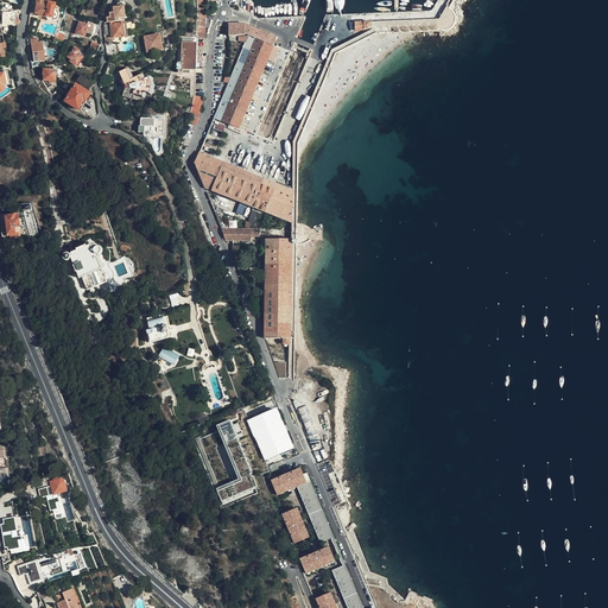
[(43,1),(42,0),(36,0),(36,5),(35,14),(45,17),(52,18),(54,8),(54,4),(43,1)]
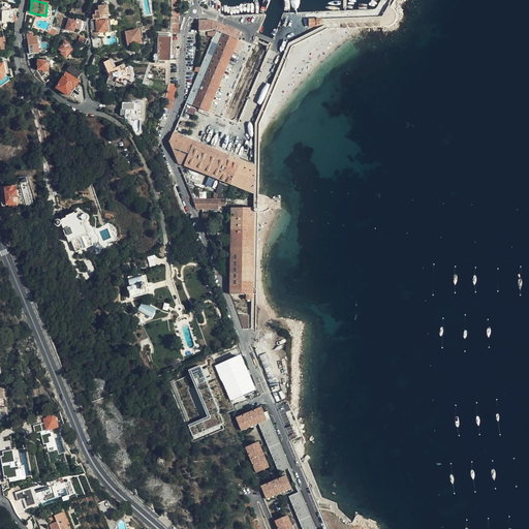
[(106,3),(97,3),(96,4),(97,11),(95,11),(95,16),(92,16),(93,19),(95,19),(107,17),(109,17),(106,3)]
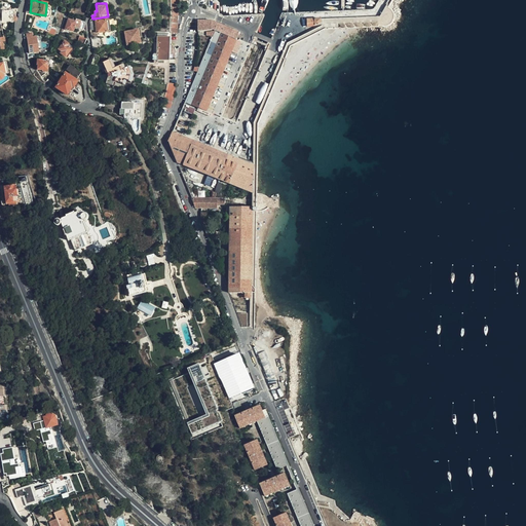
[(48,8),(46,7),(45,15),(39,14),(38,15),(40,15),(41,16),(46,19),(49,16),(50,11),(48,8)]
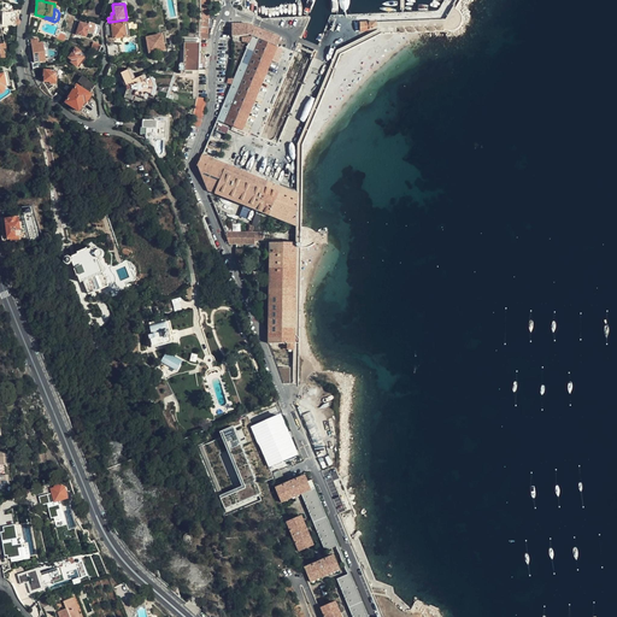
[(3,25),(19,25),(19,21),(16,21),(16,13),(3,13),(3,25)]
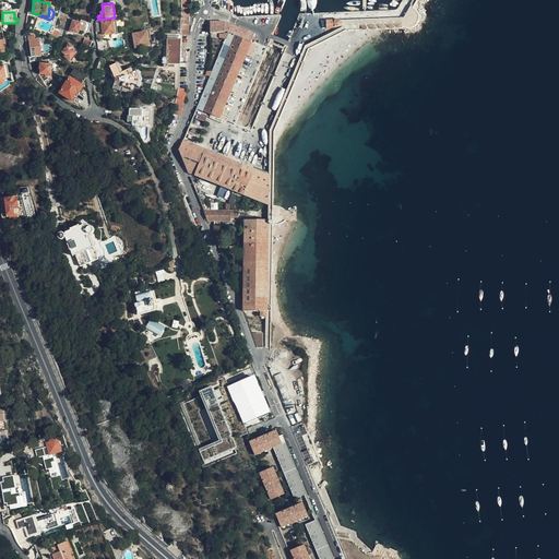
[(142,16),(130,18),(135,48),(150,46),(144,15),(142,16)]
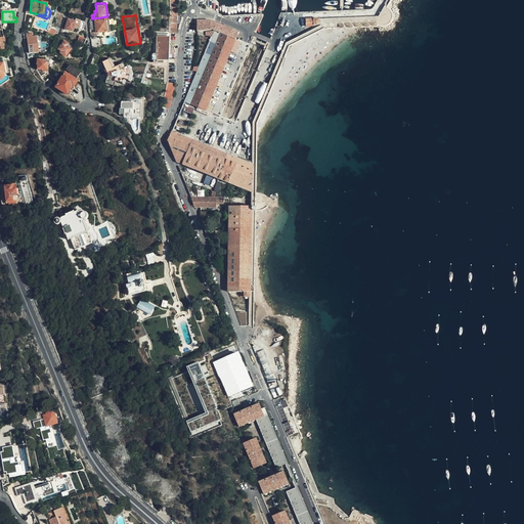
[(107,20),(106,16),(94,18),(96,33),(110,31),(107,19),(107,20)]
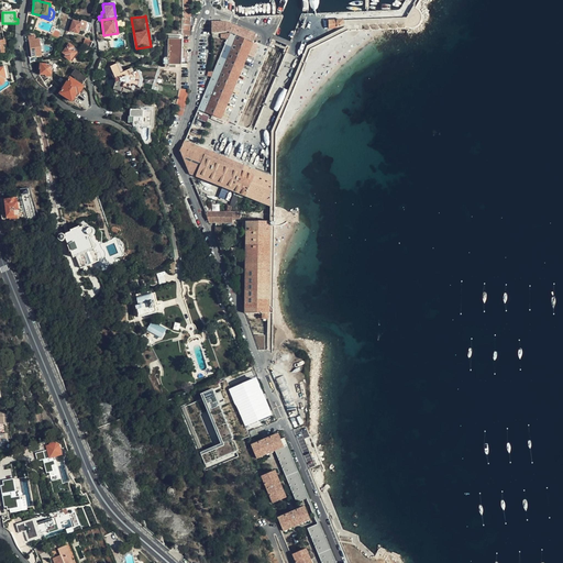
[(79,30),(89,32),(91,25),(86,23),(86,22),(81,21),(80,23),(74,21),(70,31),(77,34),(79,30)]
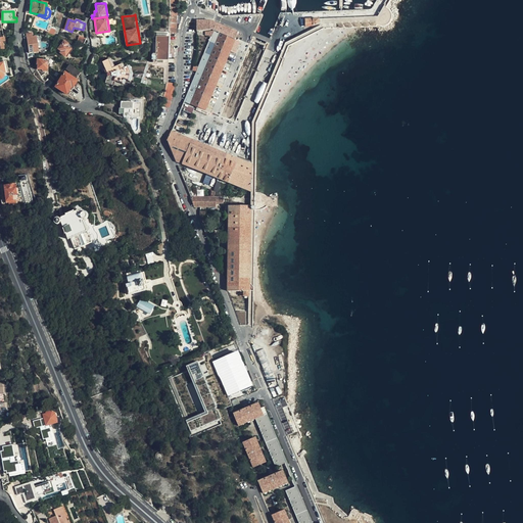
[(214,34),(218,25),(209,21),(197,20),(197,32),(210,33),(214,34)]
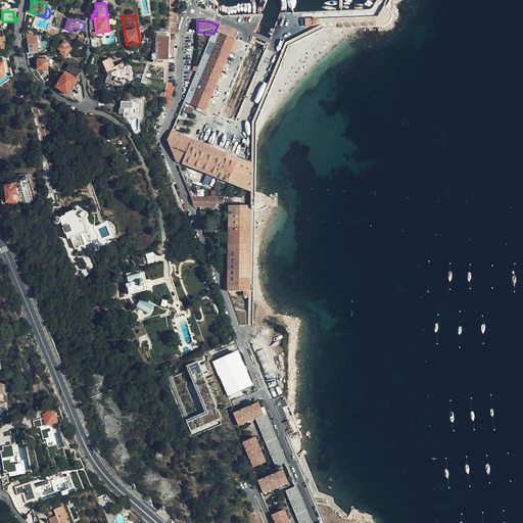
[(239,33),(218,25),(214,34),(186,98),(184,102),(205,110),(234,45),(237,46),(240,40),(236,39),(239,33)]
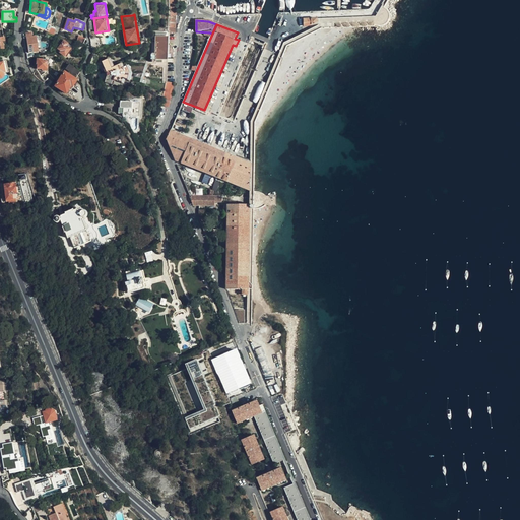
[(166,81),(167,81),(167,67),(168,34),(153,33),(152,55),(151,55),(151,61),(153,61),(153,63),(152,63),(152,83),(166,83),(166,81)]
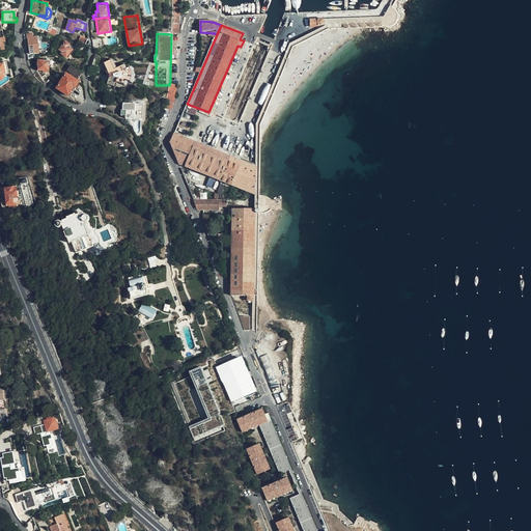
[(33,38),(32,34),(27,34),(29,55),(39,53),(39,49),(40,49),(39,42),(38,42),(37,37),(33,38)]
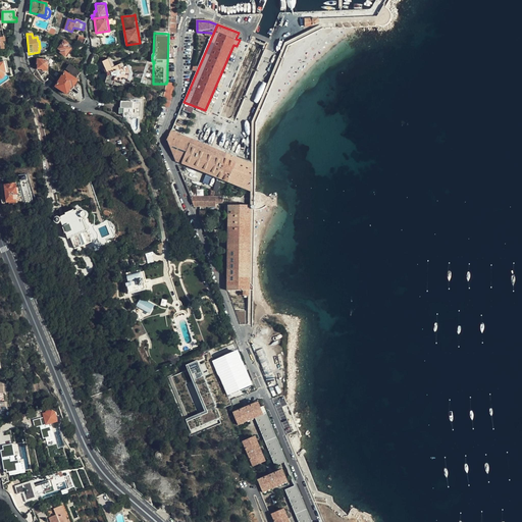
[(64,43),(66,39),(59,36),(56,46),(58,48),(58,49),(59,50),(58,52),(64,57),(65,56),(67,57),(71,51),(70,49),(66,46),(67,44),(64,43)]
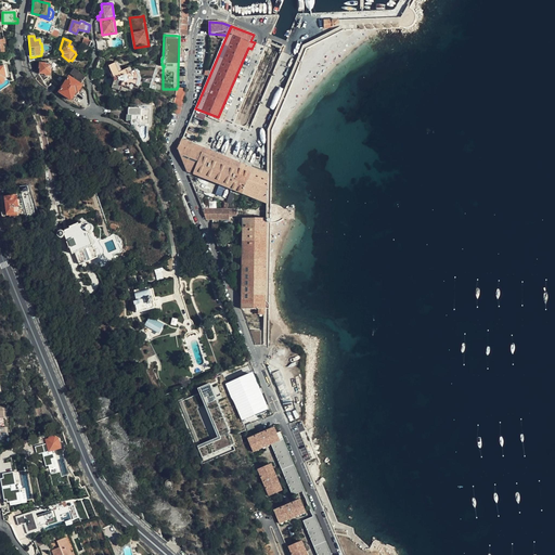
[(39,74),(44,74),(43,76),(50,76),(51,67),(53,66),(53,64),(52,63),(50,63),(49,64),(39,64),(39,69),(40,69),(39,74)]
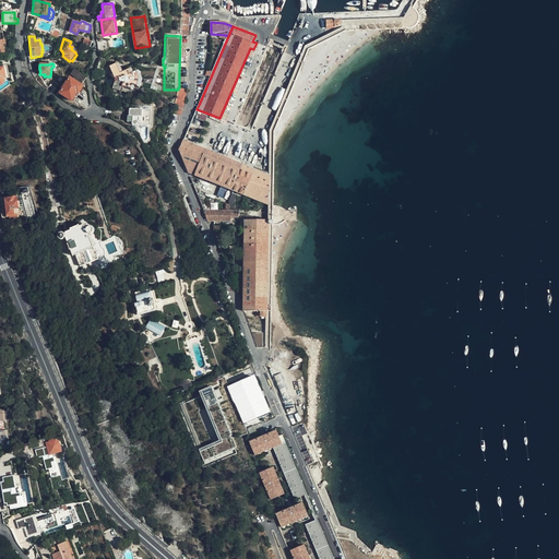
[(141,80),(138,72),(132,74),(130,70),(121,73),(117,64),(110,67),(116,78),(116,82),(114,88),(121,92),(122,87),(132,90),(133,85),(139,86),(141,80)]
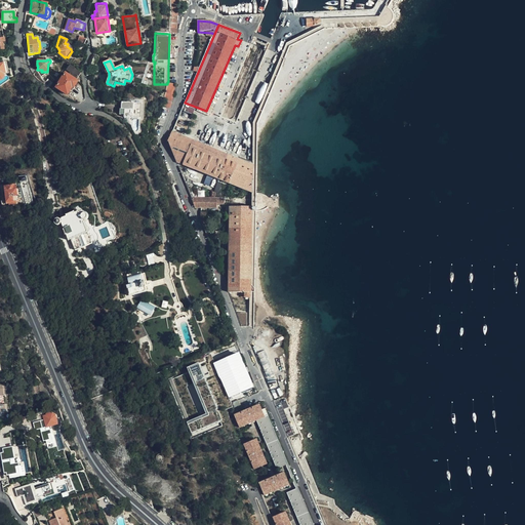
[(142,85),(150,63),(139,63),(132,82),(142,85)]
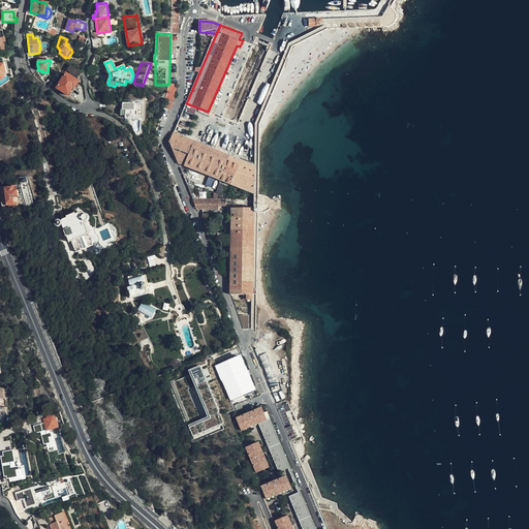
[(78,80),(82,73),(70,65),(66,71),(78,80)]
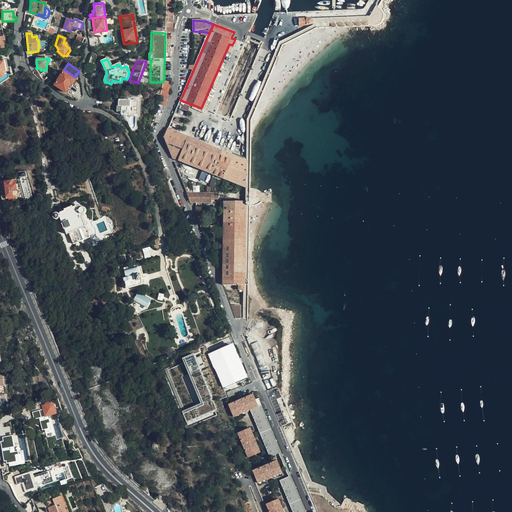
[(76,80),(64,72),(60,78),(58,81),(56,80),(53,84),(66,93),(71,85),(72,87),(76,80)]
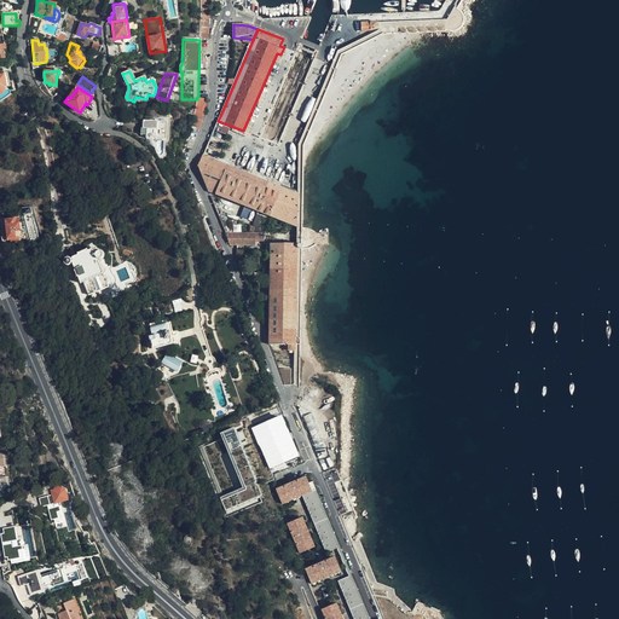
[(198,98),(195,114),(191,127),(191,128),(200,129),(206,100),(198,98)]
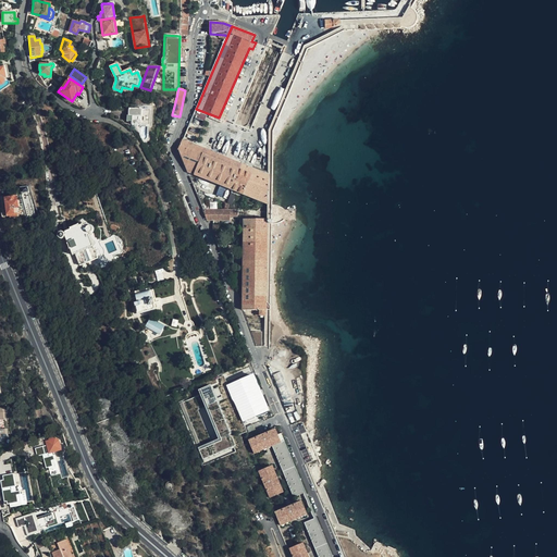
[(133,125),(143,127),(149,127),(150,112),(131,110),(130,118),(133,119),(133,125)]
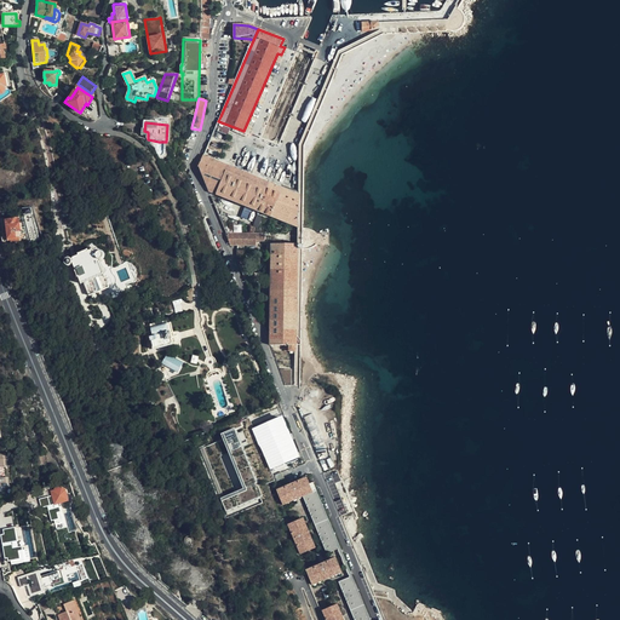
[(217,147),(210,143),(206,151),(213,155),(217,147)]
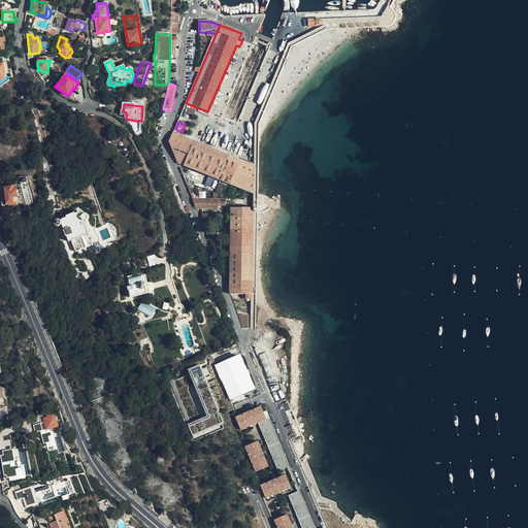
[(177,162),(218,179),(225,161),(232,164),(234,159),(173,133),(169,141),(177,162)]
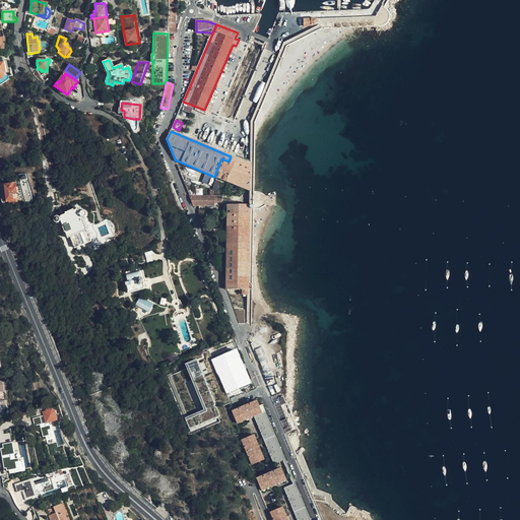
[(222,180),(251,192),(251,168),(251,165),(231,156),(229,161),(221,158),(214,177),(222,180)]
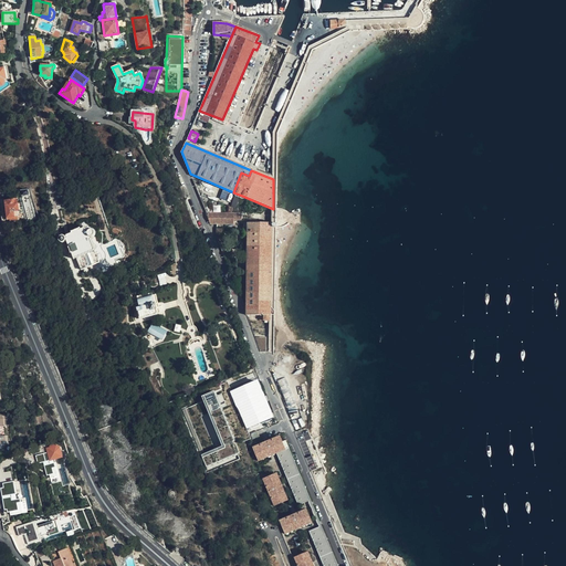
[(29,190),(21,191),(28,221),(35,220),(29,190)]
